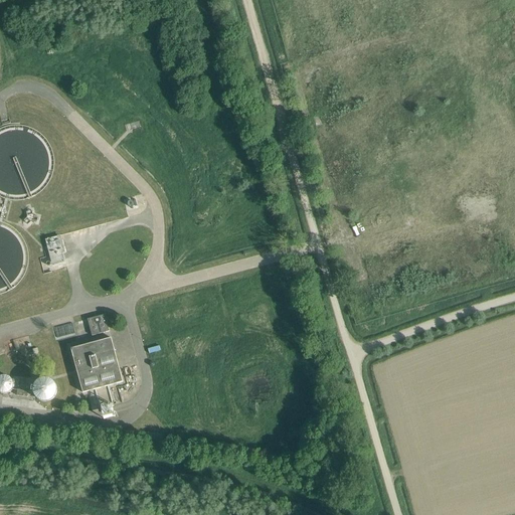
[(24,220),(28,224),(30,222),(33,221),(37,222),(38,217),(34,216),(33,214),(32,210),(26,212),(27,216),(27,218),(24,220)]
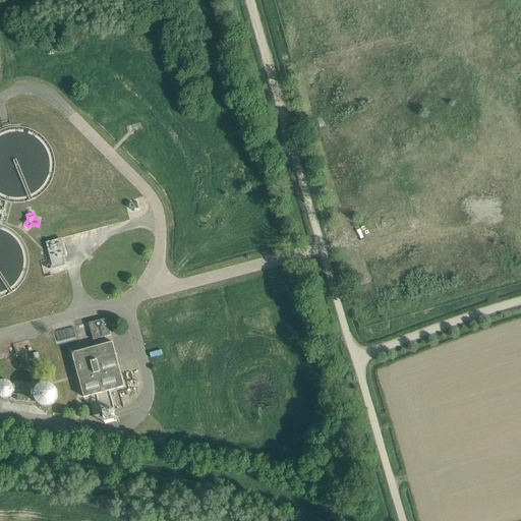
[(46,242),(54,270),(66,266),(64,256),(66,255),(61,237),(46,242)]
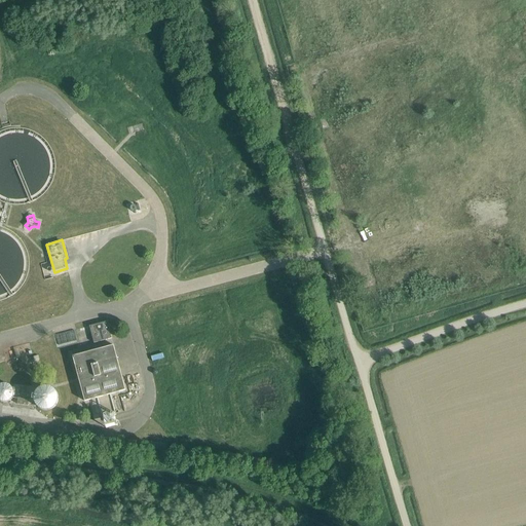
[(107,322),(89,326),(94,343),(112,338),(107,322)]
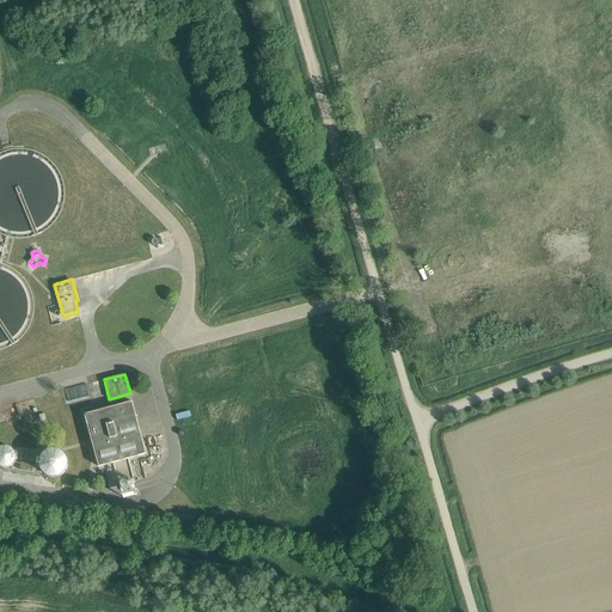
[(133,402),(84,415),(98,466),(146,454),(133,402)]
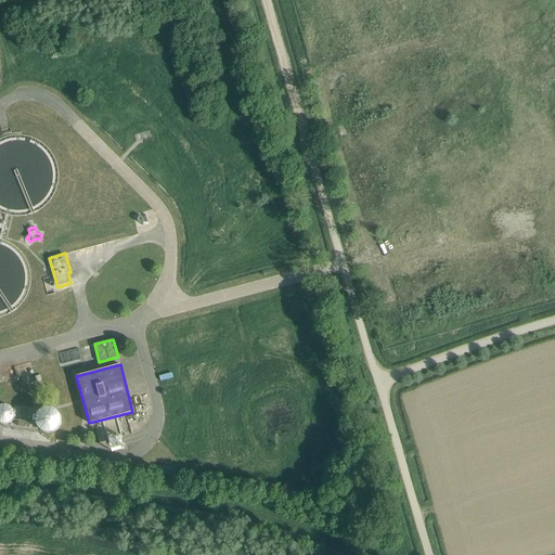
[(0,424),(3,425),(5,425),(9,424),(11,422),(13,420),(14,416),(14,413),(13,410),(11,407),(8,405),(4,404),(1,404),(0,404),(0,424)]
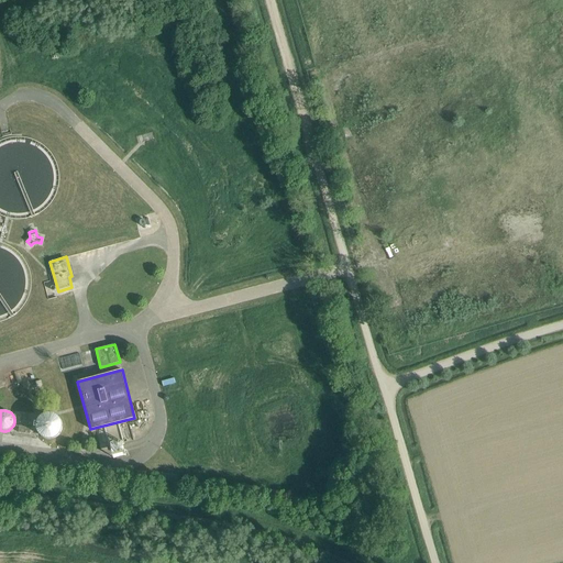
[(36,429),(39,433),(41,435),(44,438),(47,439),(52,439),(55,438),(58,435),(61,432),(62,428),(62,423),(61,420),(58,417),(54,415),(50,414),(46,414),(43,416),(40,418),(37,421),(36,426),(36,429)]
